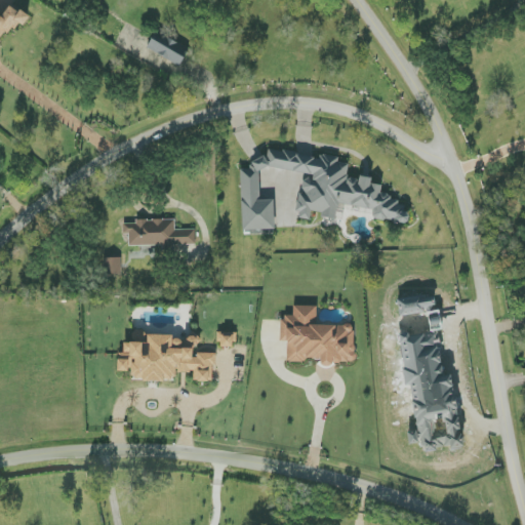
[(0,37),(0,38),(29,18),(31,16),(9,7),(4,13),(0,15),(0,37)]
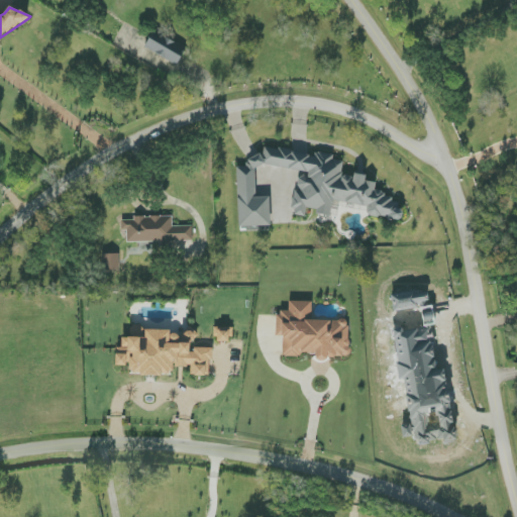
[(186,45),(151,32),(144,50),(179,64),(186,45)]
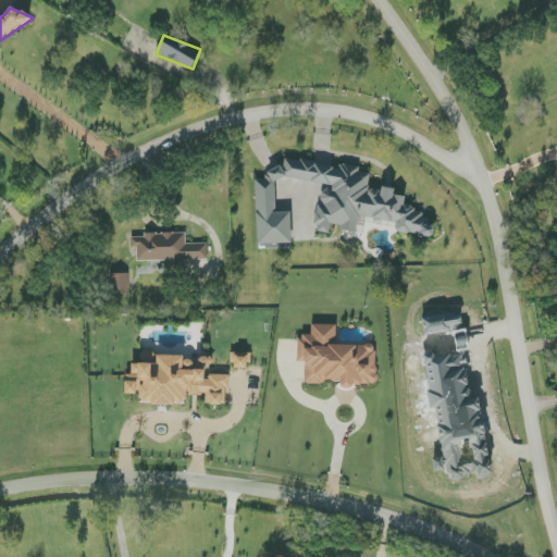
[(257,180),(256,244),(272,248),(291,249),(291,212),(275,212),(276,184),(285,175),(324,187),(313,223),(322,233),(327,233),(331,225),(355,233),(359,220),(396,221),(396,235),(431,235),(436,231),(417,210),(405,206),(405,196),(394,196),(394,189),(368,188),(369,174),(359,172),(359,164),(284,163),(283,168),(269,168),(264,181),(257,180)]
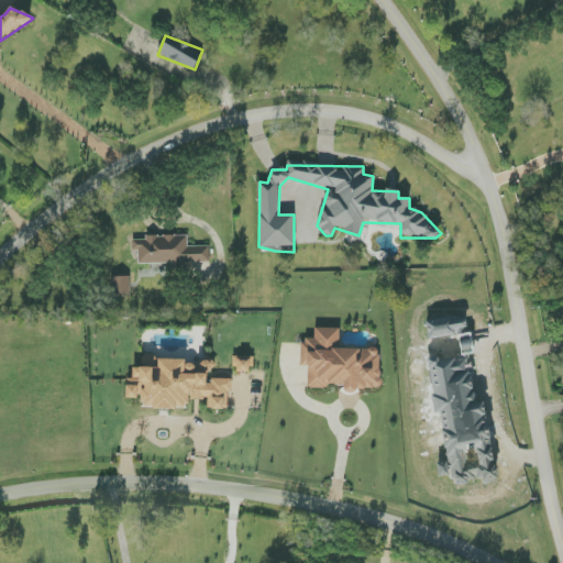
[(139,264),(179,264),(179,274),(212,274),(211,246),(188,246),(188,236),(133,238),(133,251),(138,251),(139,264)]
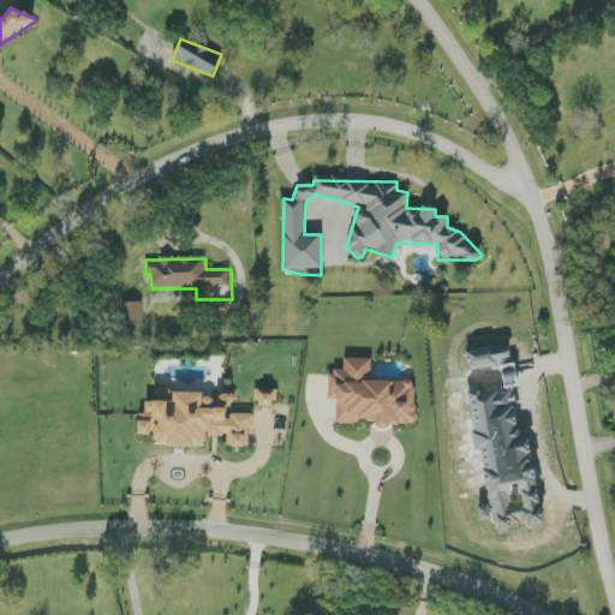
[(121,303),(121,322),(142,322),(142,303),(121,303)]
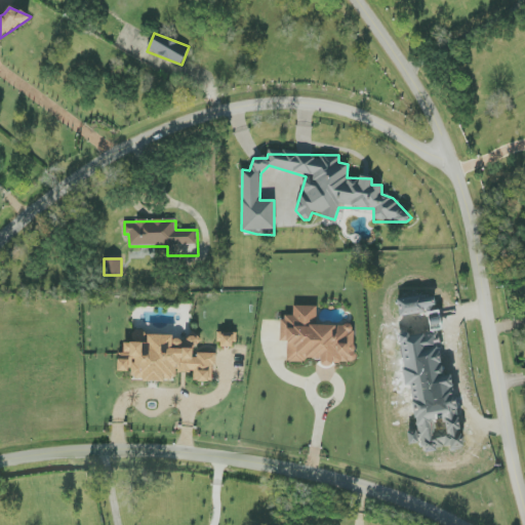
[(316,325),(316,307),(293,307),(293,316),(281,316),(281,341),(286,341),(287,361),(321,361),(321,364),(355,364),(354,325),(316,325)]
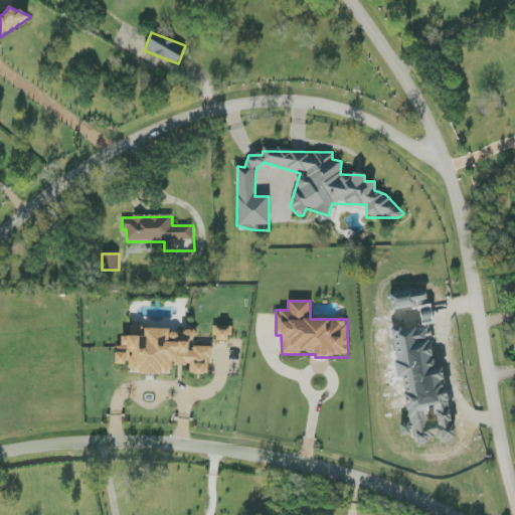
[(214,340),(230,341),(231,327),(214,326),(214,340)]
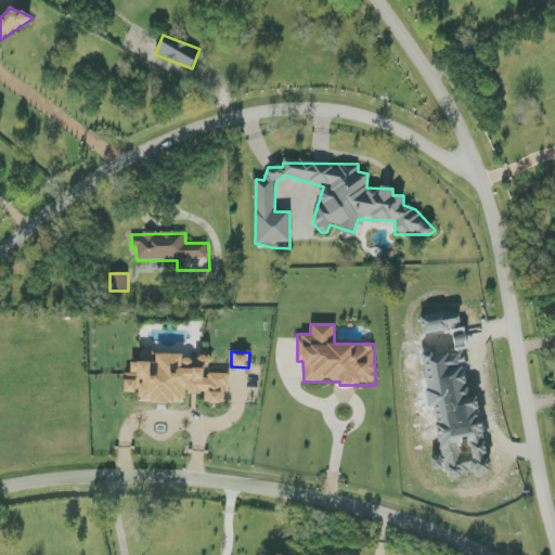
[(131,362),(131,373),(126,373),(125,392),(140,394),(139,402),(182,403),(186,392),(191,394),(205,394),(205,402),(224,403),(224,391),(228,383),(228,374),(208,373),(211,357),(201,352),(196,368),(196,369),(182,369),(182,356),(156,355),(155,362),(131,362)]
